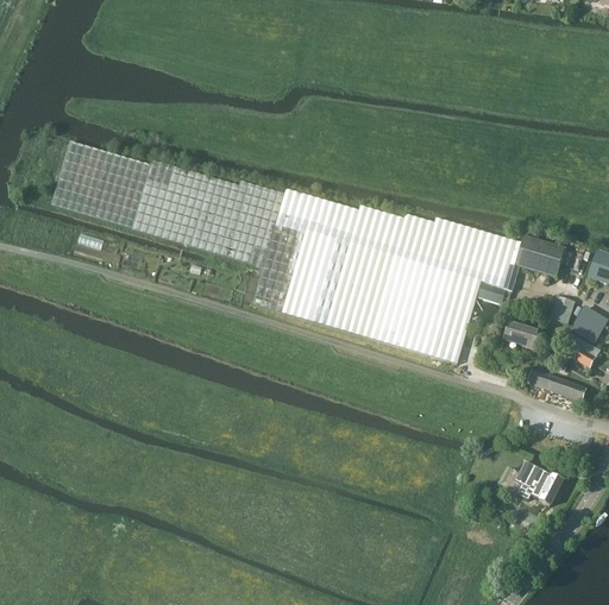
[(149,164),(69,140),(51,205),(131,227),(131,228),(263,266),(252,303),(457,363),(481,282),(482,282),(478,297),(501,303),(506,289),(512,290),(519,266),(514,265),(520,246),(405,212),(400,226),(286,191),(286,194),(240,181),(239,186),(209,177),(208,183),(170,172),(171,169),(163,166),(163,168),(149,164)]
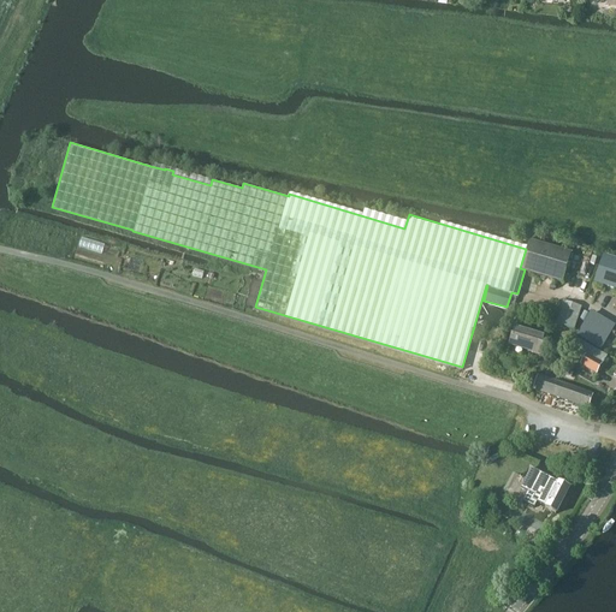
[(529,238),(526,249),(520,268),(525,269),(562,280),(570,250),(529,238)]
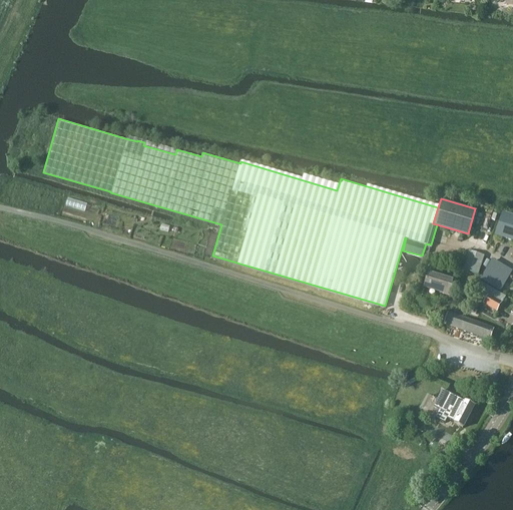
[(499,211),(492,232),(496,234),(512,239),(512,214),(502,212),(499,211)]
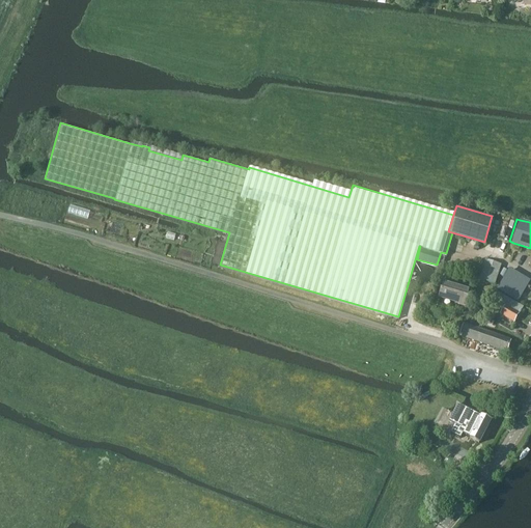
[(479,278),(495,282),(501,262),(485,258),(479,278)]
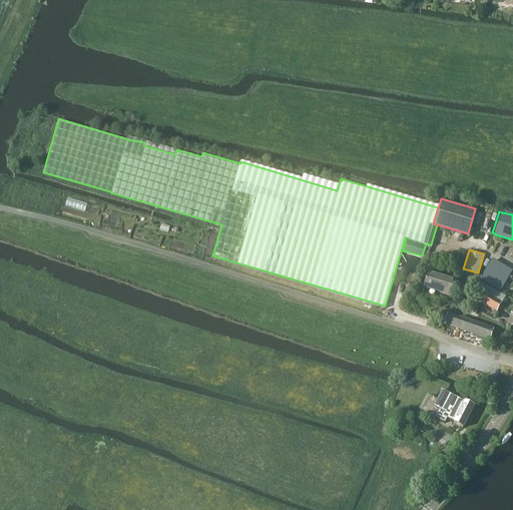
[(423,266),(422,262),(421,260),(420,259),(417,256),(414,255),(412,255),(408,256),(405,258),(403,260),(402,261),(401,265),(402,269),(403,271),(404,273),(407,275),(409,276),(411,276),(413,276),(415,276),(417,275),(419,274),(420,272),(422,270),(422,268),(423,266)]
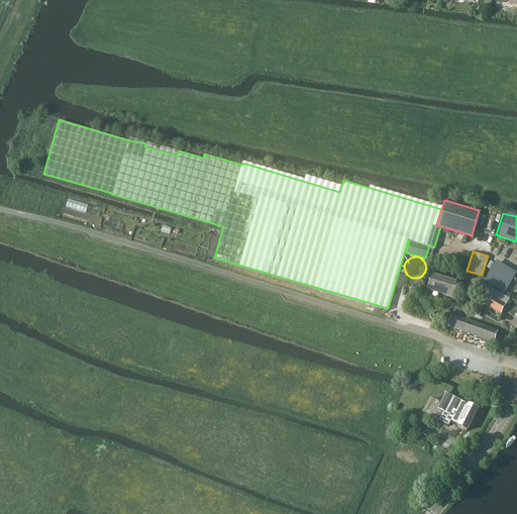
[(509,294),(516,281),(516,273),(497,261),(496,262),(491,259),(487,267),(492,270),(486,280),(509,294)]
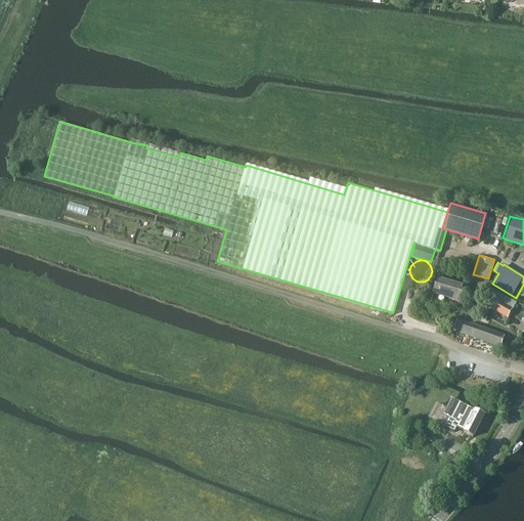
[(460,300),(465,283),(438,275),(433,292),(460,300)]
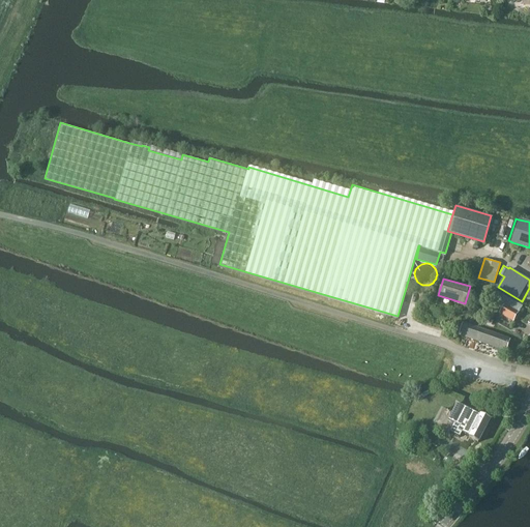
[(522,305),(521,304),(497,291),(489,305),(490,305),(482,317),(491,321),(498,311),(513,320),(522,305)]
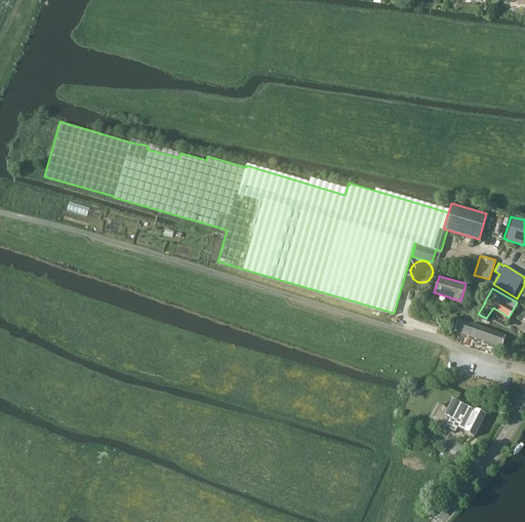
[(458,318),(454,330),(500,347),(505,334),(458,318)]
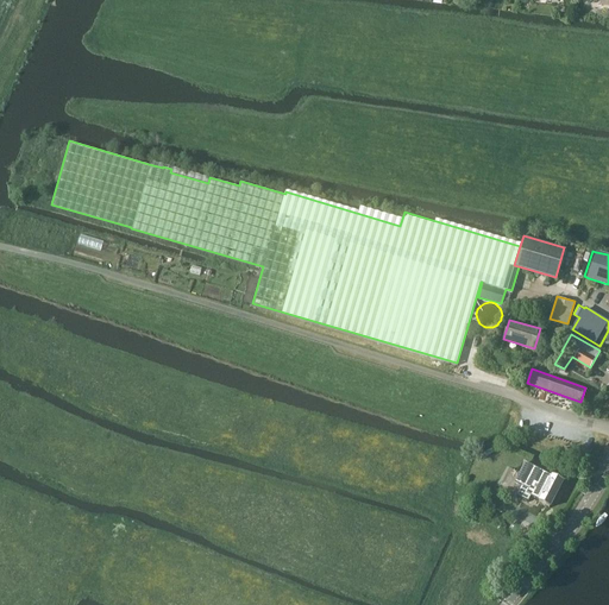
[(552,473),(552,474),(525,460),(520,470),(526,473),(515,492),(527,498),(529,493),(538,498),(538,499),(548,506),(563,479),(552,473)]
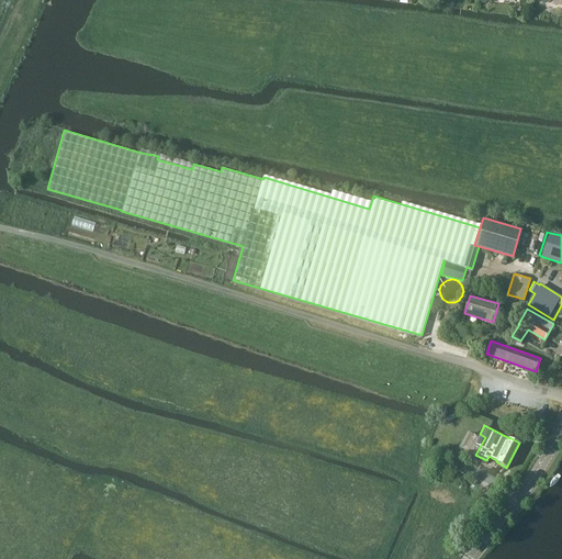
All buildings are outlined.
